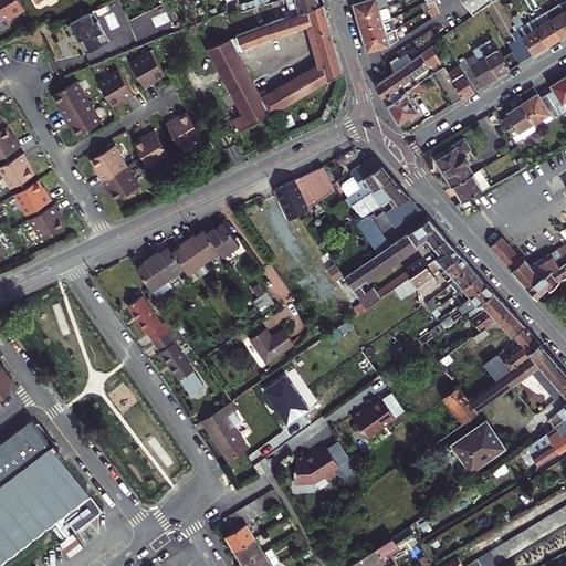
[(23,7),(19,0),(0,0),(0,17),(10,11),(16,11),(23,7)]
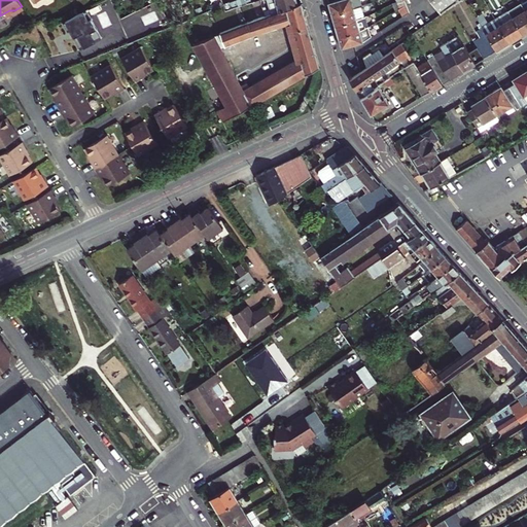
[(269,0),(274,12),(297,4),(295,0),(269,0)]
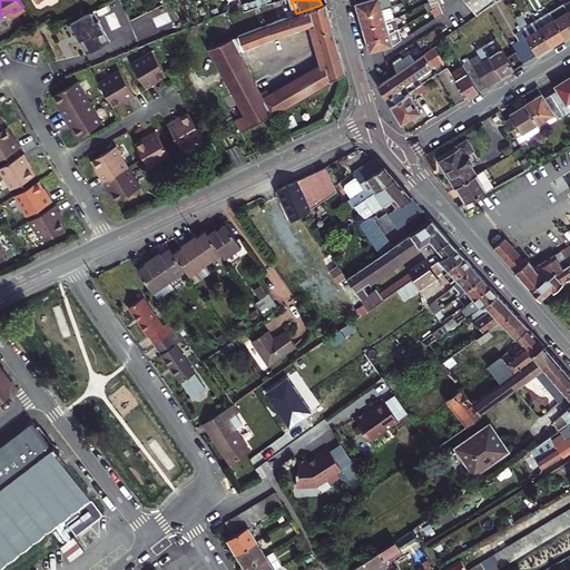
[(360,18),(383,10),(380,0),(372,0),(356,6),(359,11),(360,18)]
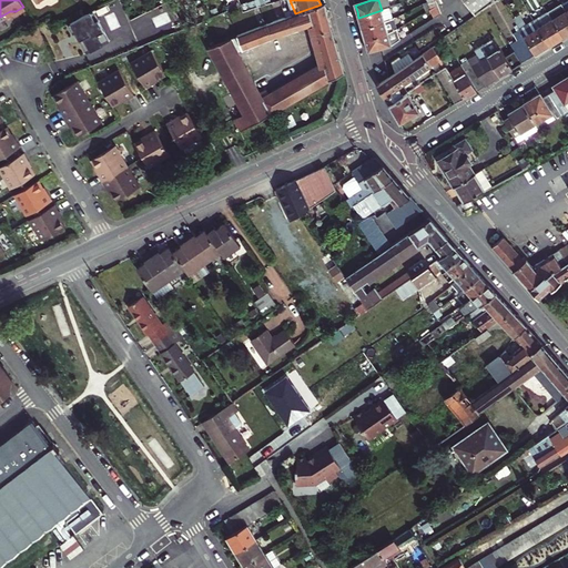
[(435,0),(429,0),(429,1),(425,3),(427,10),(432,8),(437,4),(435,0)]
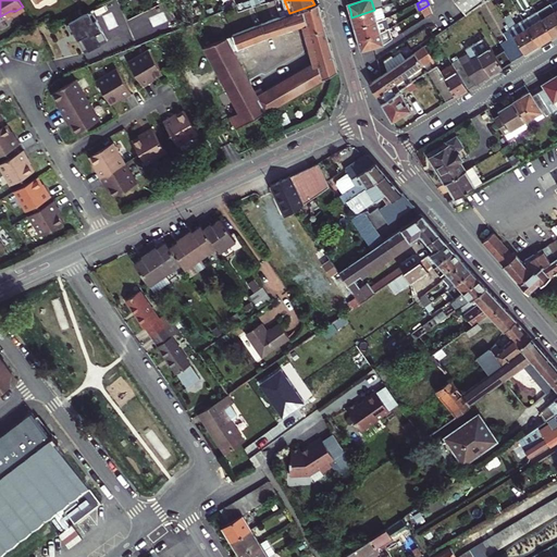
[(462,10),(477,0),(455,0),(457,2),(462,10)]
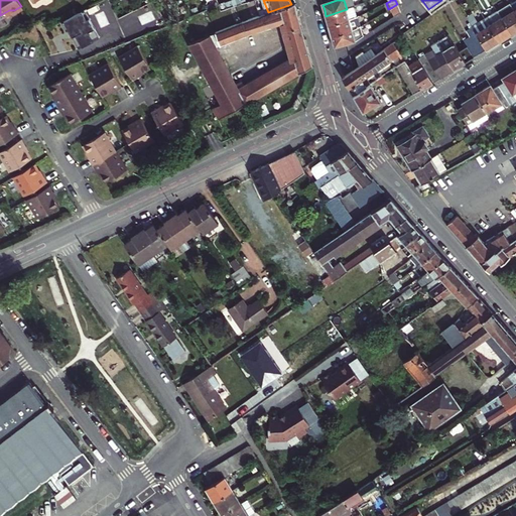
[(441,0),(428,9),(432,14),(452,0),(441,0)]
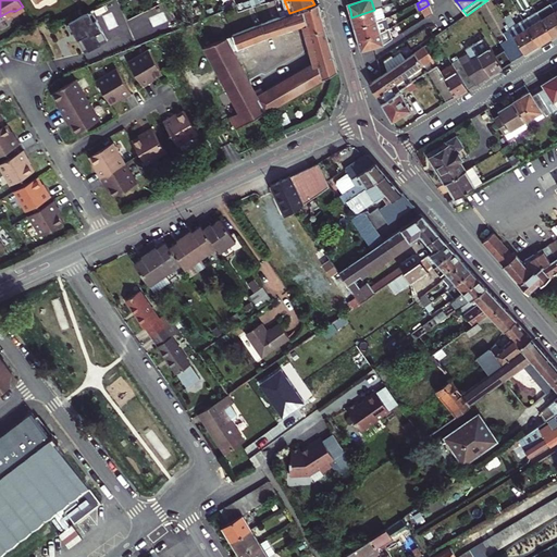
[(314,4),(289,13),(284,15),(289,29),(307,24),(309,33),(325,27),(318,2),(314,4)]
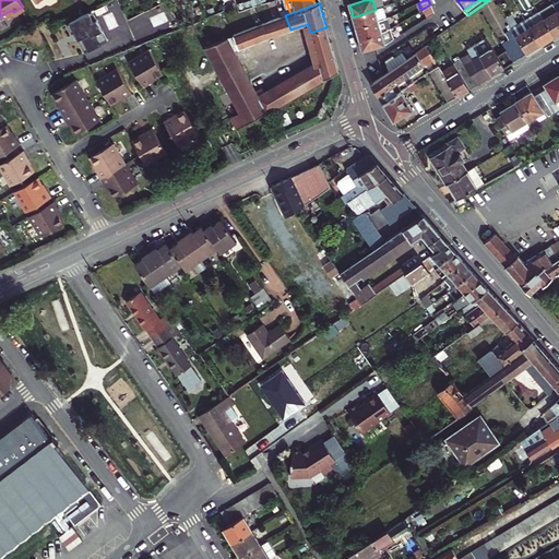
[(390,19),(385,7),(376,10),(353,18),(355,23),(356,30),(379,22),(385,21),(390,19)]
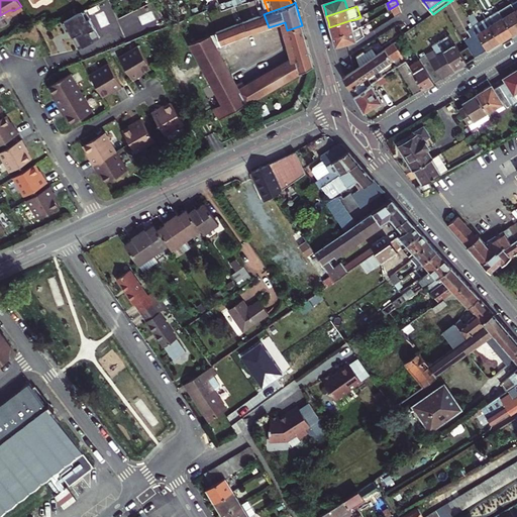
[(502,21),(512,37),(516,34),(516,17),(511,7),(510,6),(498,14),(502,21)]
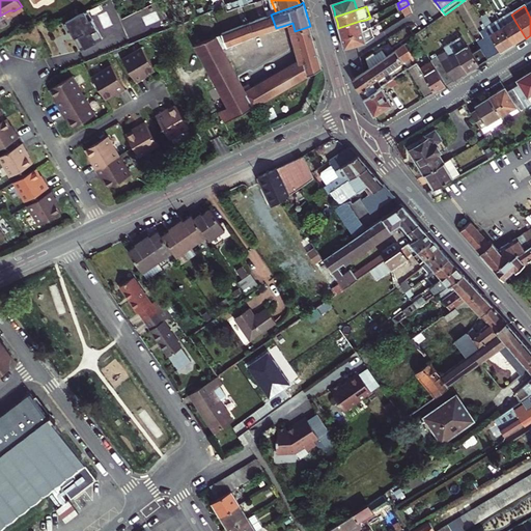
[(96,42),(102,38),(99,33),(87,10),(63,24),(68,32),(71,31),(75,37),(74,37),(77,45),(78,44),(81,50),(84,48),(84,49),(96,43),(96,42)]
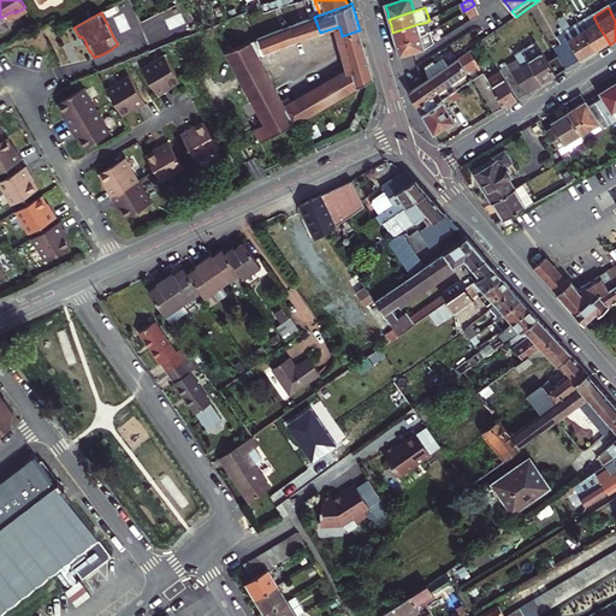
[(294,41),(308,36),(320,33),(314,17),(309,18),(258,39),(264,52),(294,41)]
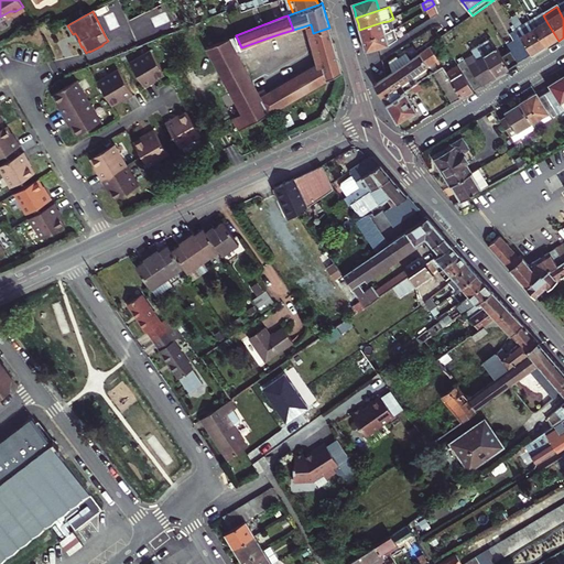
[(530,24),(534,31),(548,23),(543,15),(530,24)]
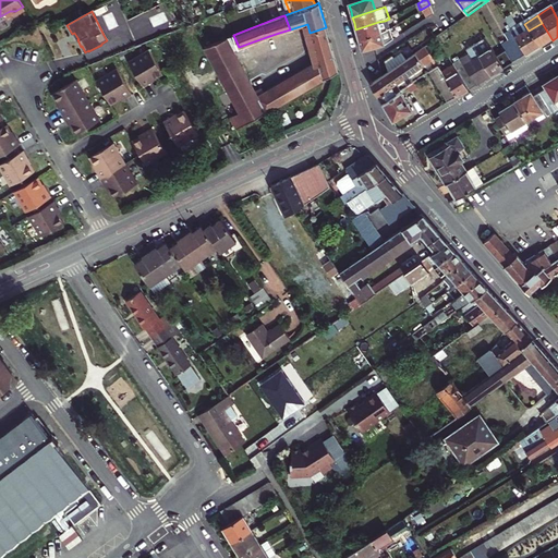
[(391,29),(389,19),(385,21),(378,22),(355,29),(358,36),(359,41),(381,34),(381,33),(387,31),(391,29)]
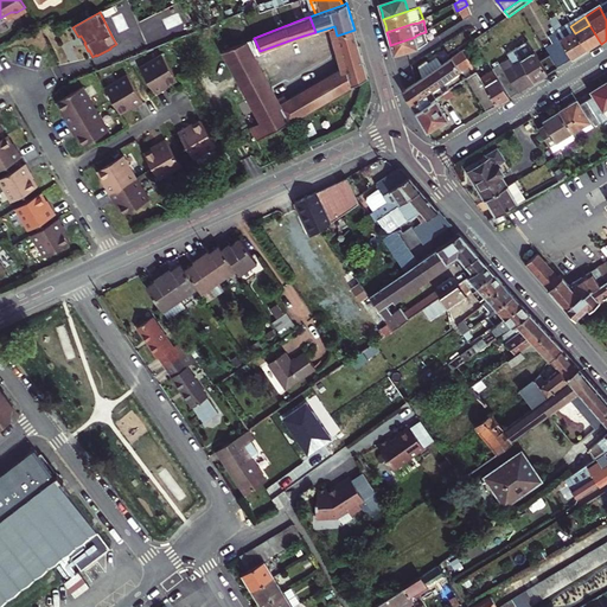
[(601,44),(589,25),(575,33),(587,53),(594,49),(601,44)]
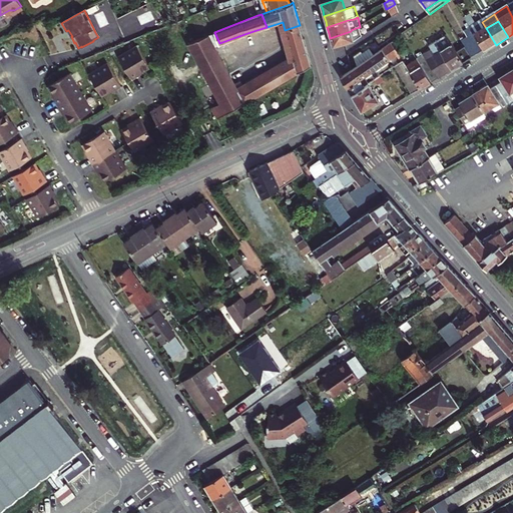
[(257,30),(261,42),(265,41),(270,40),(274,39),(286,30),(285,30),(283,22),(267,27),(257,30)]
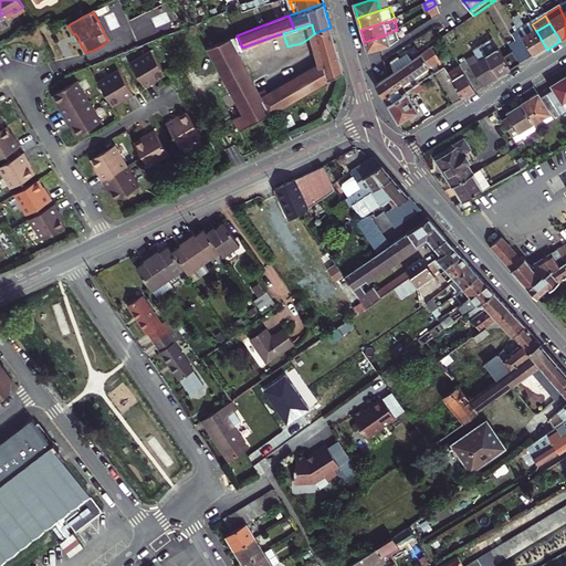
[(333,38),(331,28),(314,33),(315,33),(317,43),(333,38)]
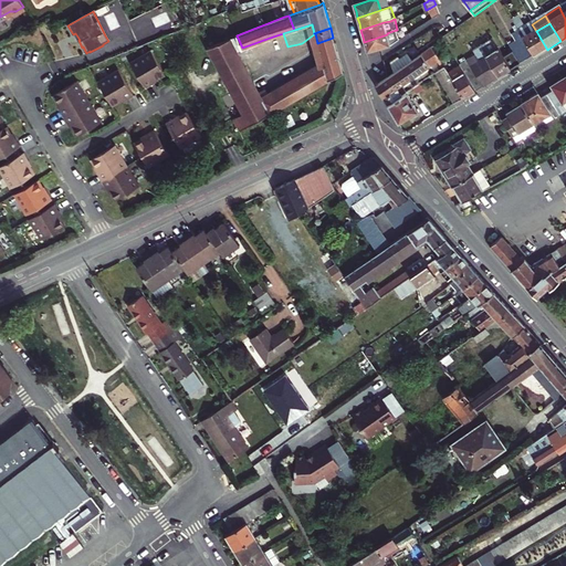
[(390,46),(400,40),(397,30),(392,31),(387,33),(387,34),(364,42),(366,48),(367,54),(384,49),(390,46)]
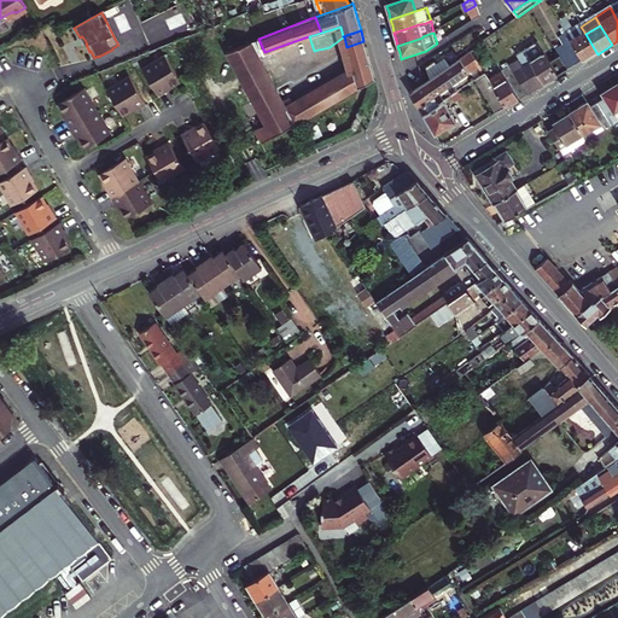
[(598,54),(586,34),(570,44),(572,47),(582,63),(589,58),(598,54)]
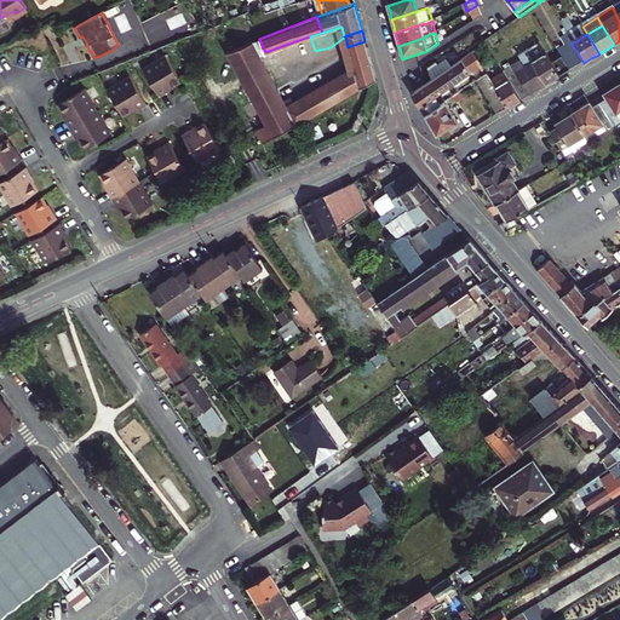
[(259,55),(265,52),(259,39),(252,41),(259,55)]
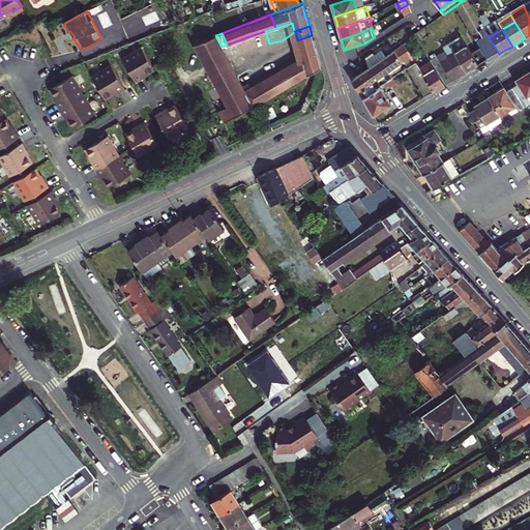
[(471,55),(475,53),(463,34),(445,46),(448,49),(451,54),(453,53),(466,74),(473,69),(478,66),(471,55)]
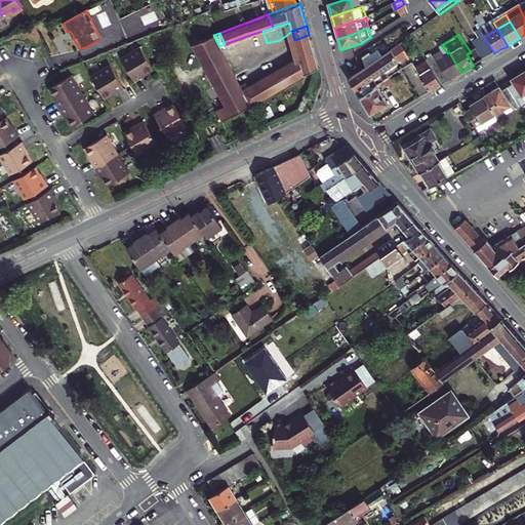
[(203,65),(224,52),(219,46),(213,35),(205,39),(183,47),(189,59),(185,62),(189,71),(196,67),(194,63),(200,59),(203,65)]
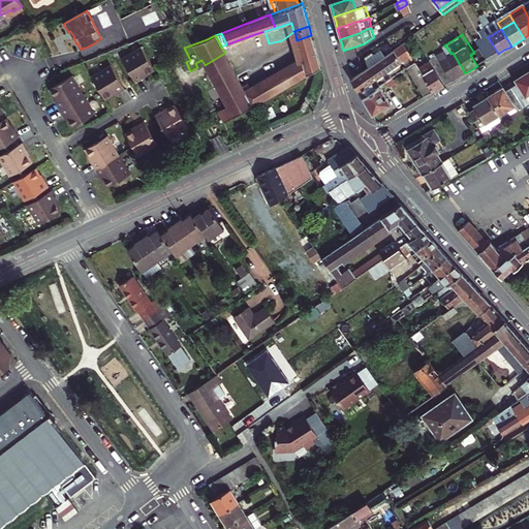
[(243,85),(252,103),(320,65),(316,51),(311,35),(297,40),(302,58),(251,88),(247,82),(243,85)]
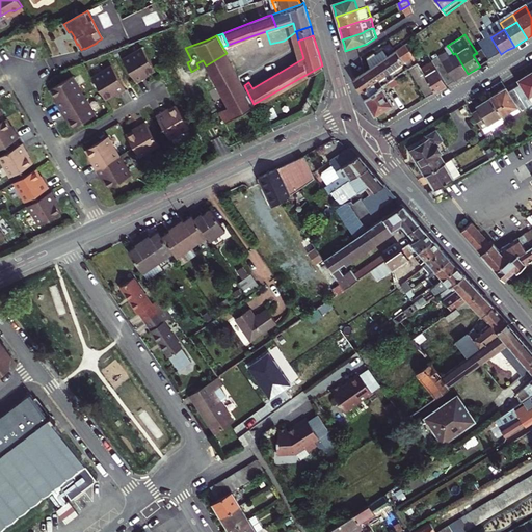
[(501,54),(493,41),(486,45),(495,58),(501,54)]
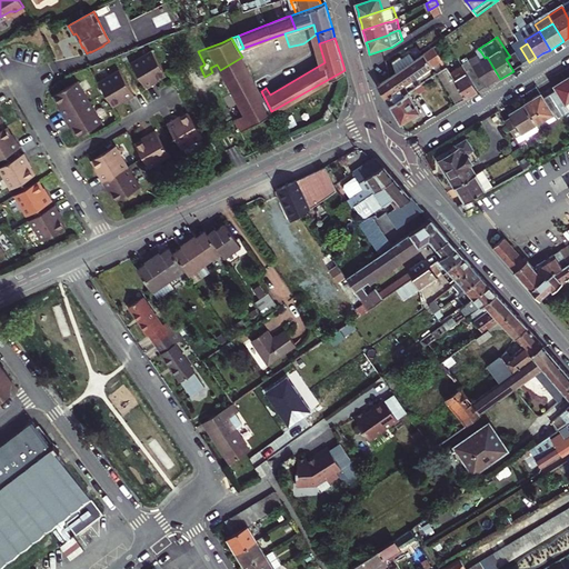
[(433,48),(425,55),(433,68),(439,65),(440,68),(445,66),(433,48)]
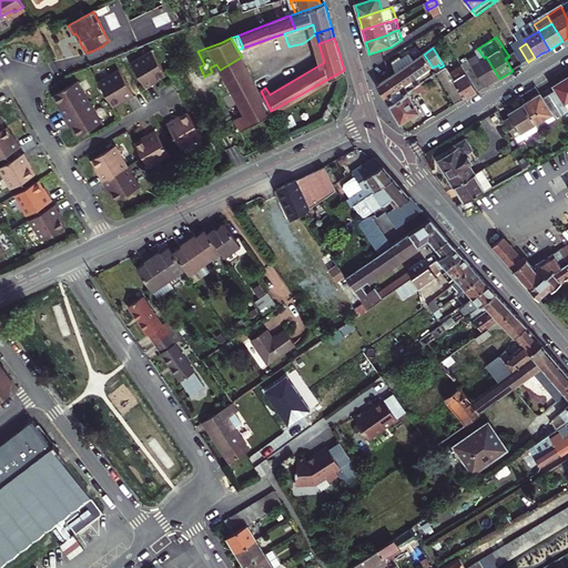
[(513,52),(514,53),(521,67),(528,62),(519,48),(513,52)]
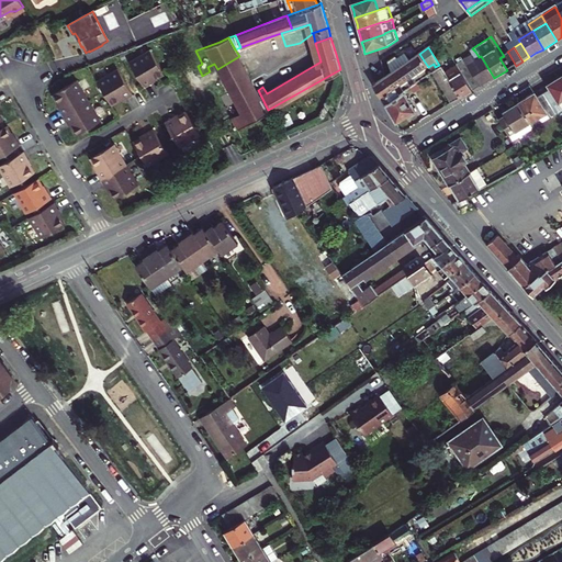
[(158,78),(164,75),(149,49),(127,63),(144,89),(153,83),(159,79),(158,78)]
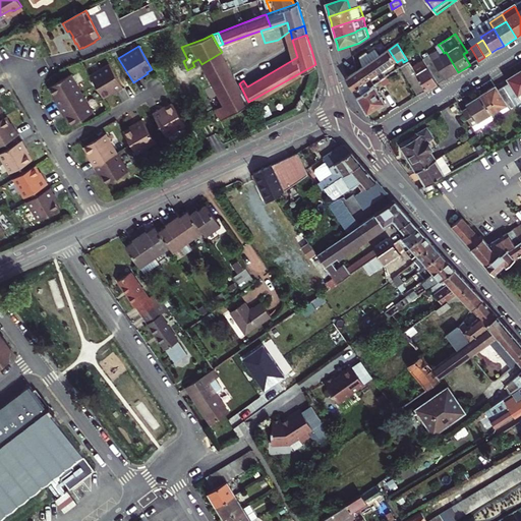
[(364,66),(381,56),(374,47),(358,57),(364,66)]
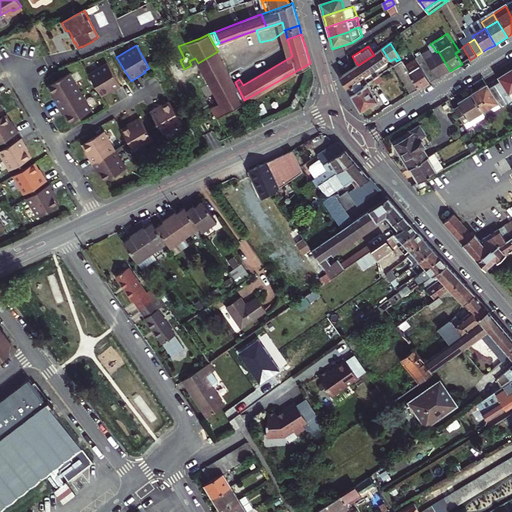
[(444,75),(450,71),(438,51),(436,52),(433,47),(414,59),(415,61),(422,57),(437,80),(444,75)]
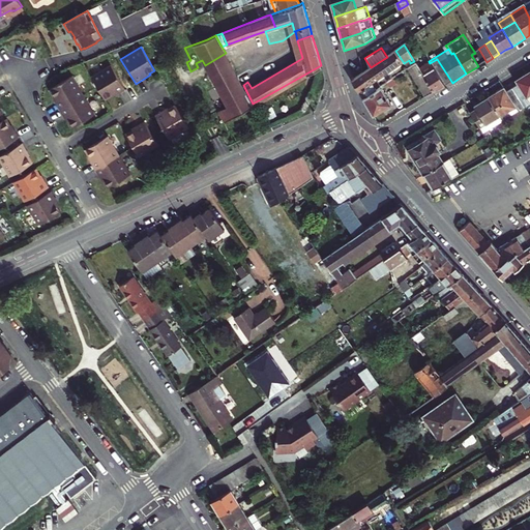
[(487,62),(479,50),(475,53),(471,55),(478,66),(487,62)]
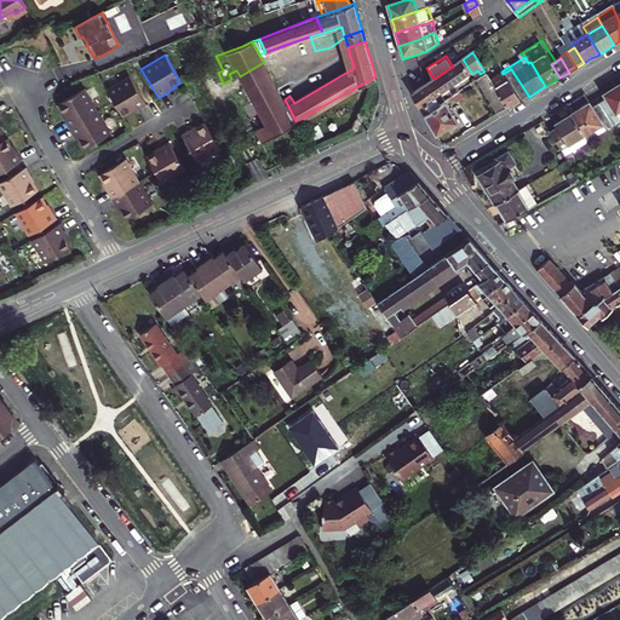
[(472,74),(463,59),(429,84),(413,95),(419,105),(426,116),(441,107),(436,98),(472,74)]
